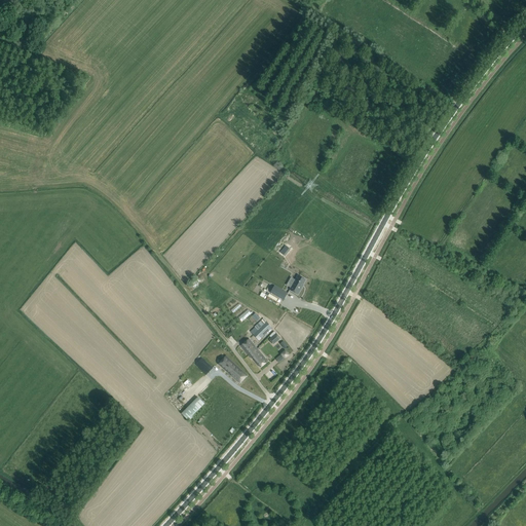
[(291,288),(290,290),(298,295),(302,287),(302,286),(306,279),(298,275),(295,279),(295,280),(293,285),(293,284),(291,288)]
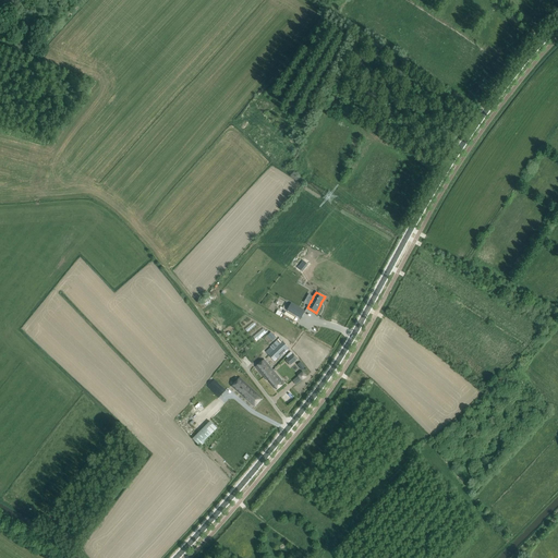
[(203,300),(206,304),(214,298),(209,293),(203,300)]
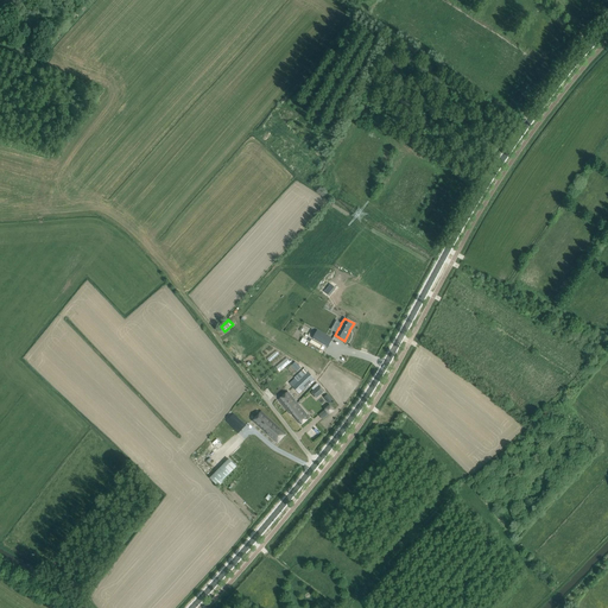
[(317,331),(312,339),(328,347),(333,341),(317,331)]
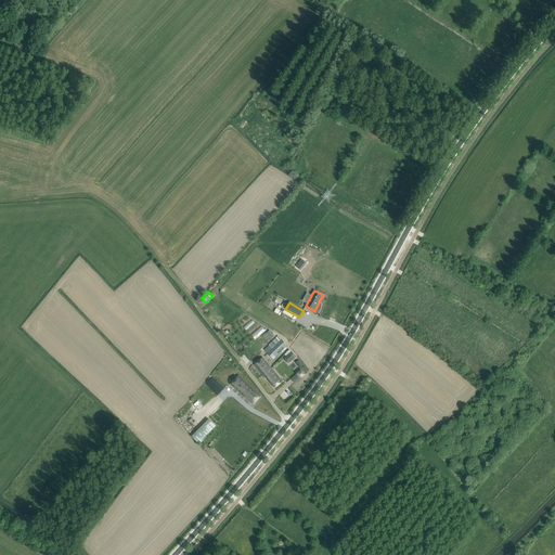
[(255,339),(266,331),(261,326),(252,335),(255,339)]
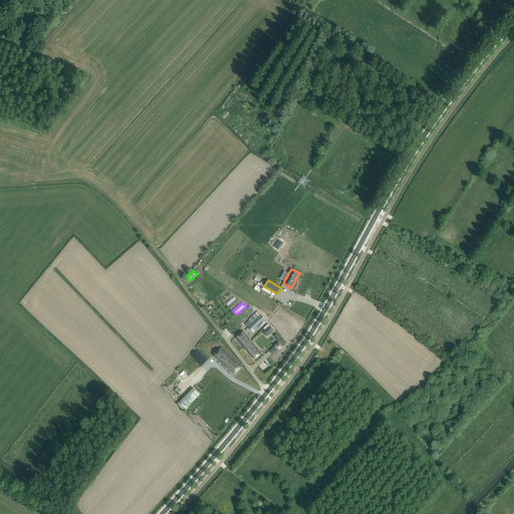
[(249,324),(247,326),(253,332),(255,330),(266,320),(260,314),(249,324)]
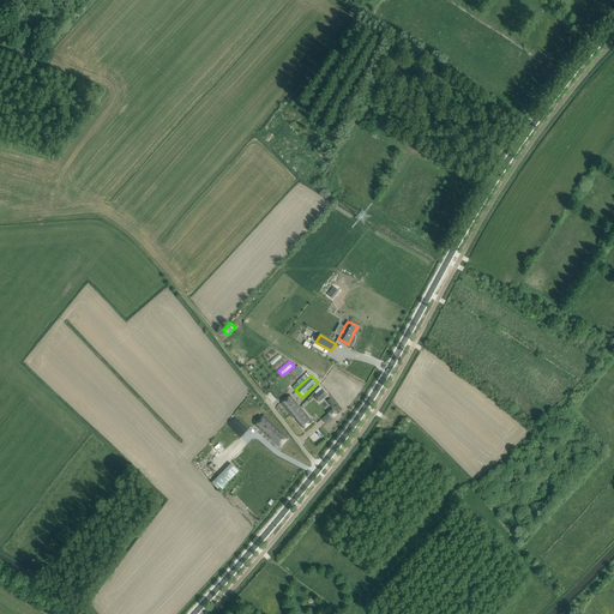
[(327,396),(323,389),(314,396),(319,402),(327,396)]
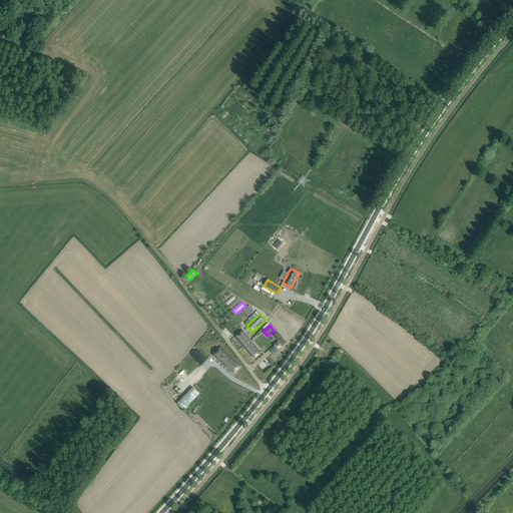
[(262,353),(253,343),(242,330),(234,337),(245,350),(247,349),(249,351),(248,352),(254,359),(262,353)]
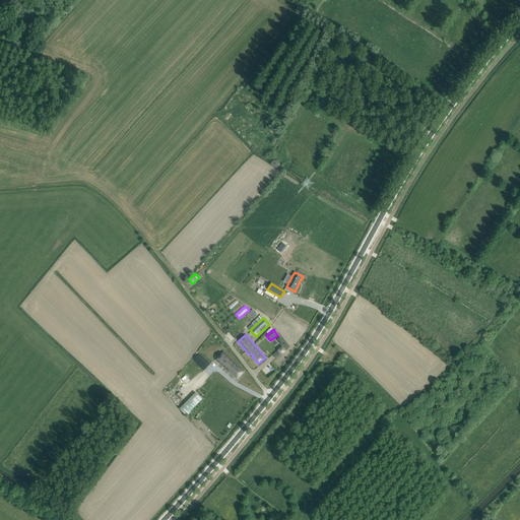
[(278,350),(273,354),(276,359),(281,353),(285,350),(282,346),(278,349),(278,350)]
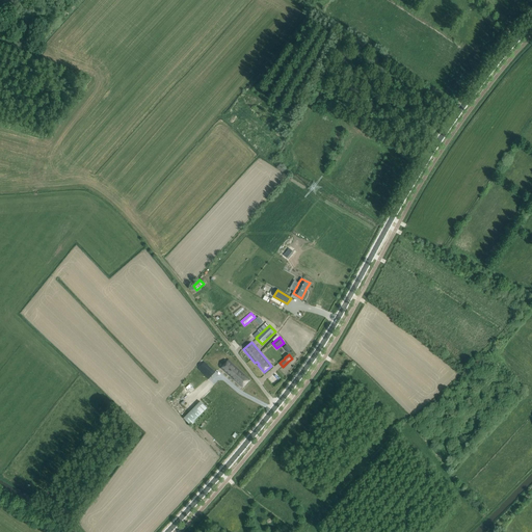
[(229,360),(221,368),(243,388),(250,379),(229,360)]
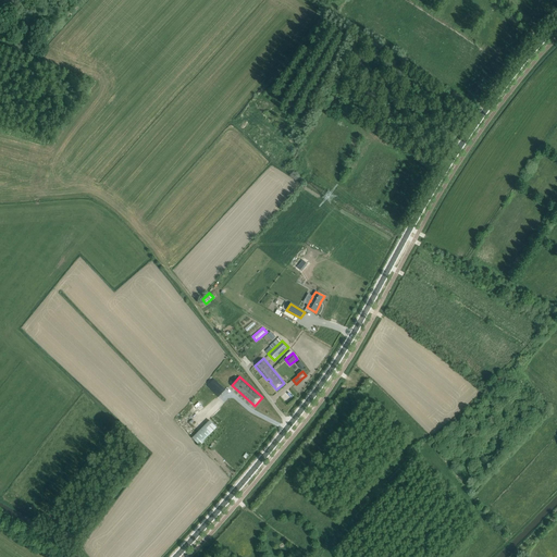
[(217,382),(210,388),(211,390),(219,397),(225,390),(217,382)]
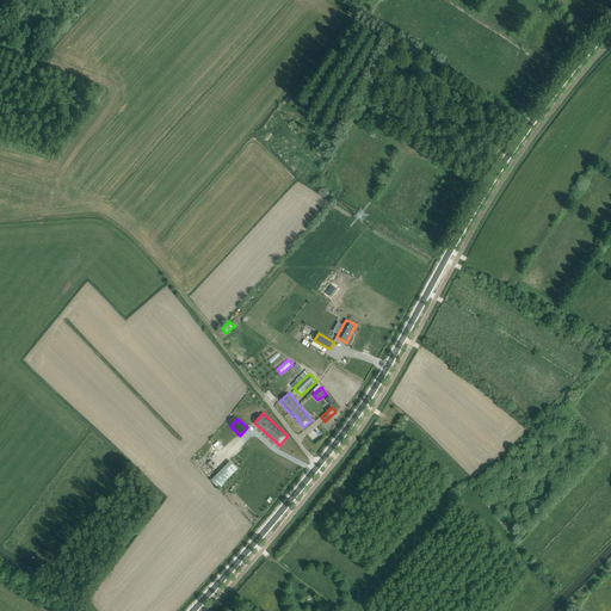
[(211,480),(210,481),(218,488),(238,469),(230,462),(211,480)]
